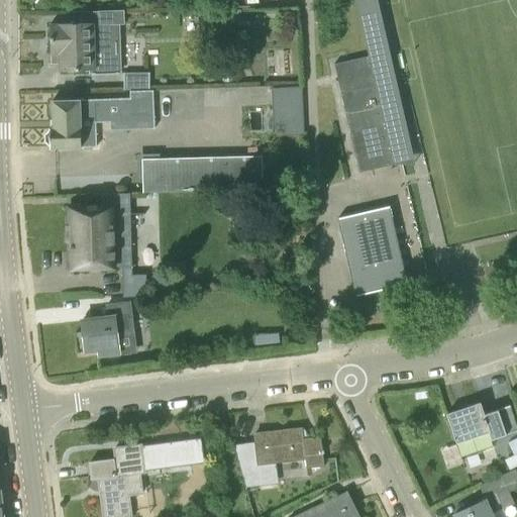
[(98,11),(99,23),(49,24),(50,55),(59,55),(60,71),(90,70),(90,73),(122,72),(121,24),(125,24),(124,10),(98,11)]
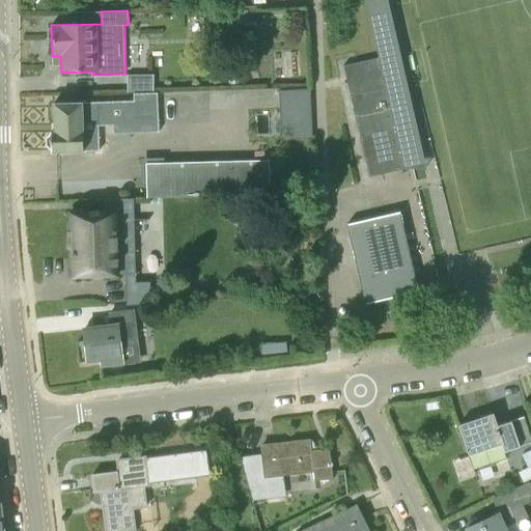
[(368,177),(406,169),(381,58),(343,66),(351,96),(356,122),(368,177)]
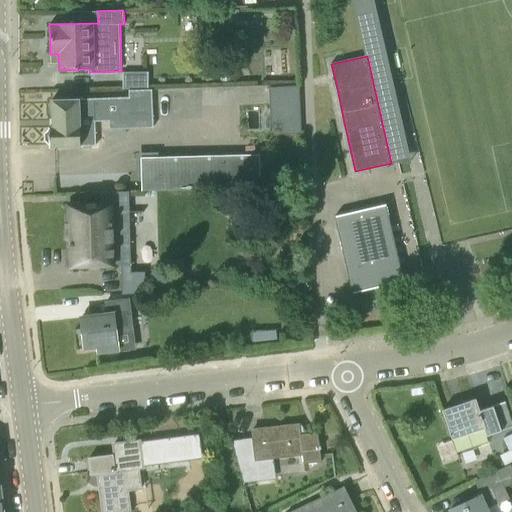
[(123,88),(148,87),(148,71),(123,72),(123,88)]
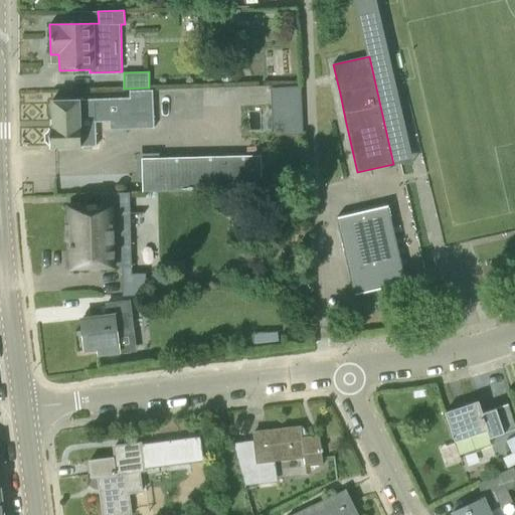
[(273,136),(303,134),(301,87),(270,88),(273,136)]
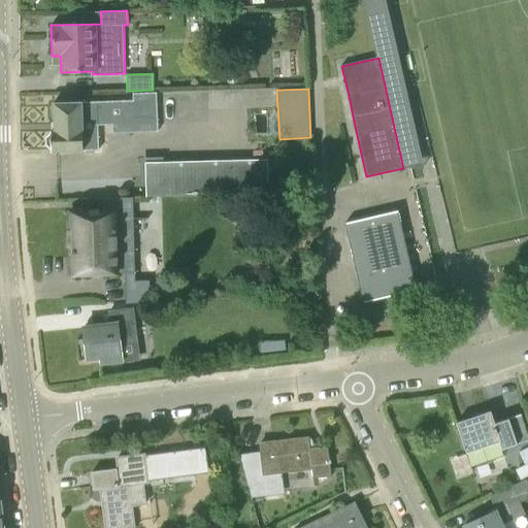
[(81,103),(81,102),(53,103),(54,131),(51,131),(51,133),(45,137),(45,144),(51,150),(51,152),(83,151),(83,150),(98,150),(97,125),(157,124),(156,93),(133,94),(133,101),(96,102),(81,103)]
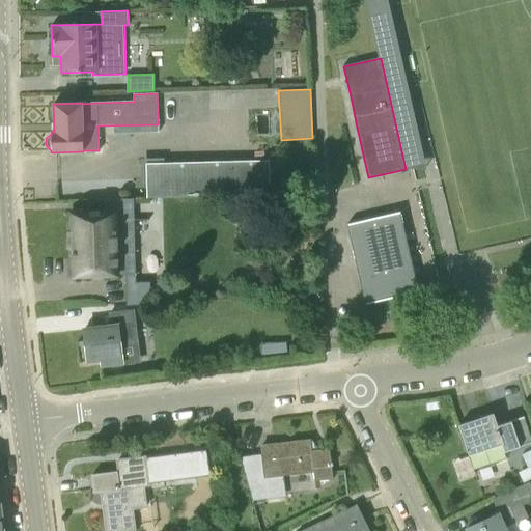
[(210,94),(162,94),(161,122),(210,123),(210,94)]
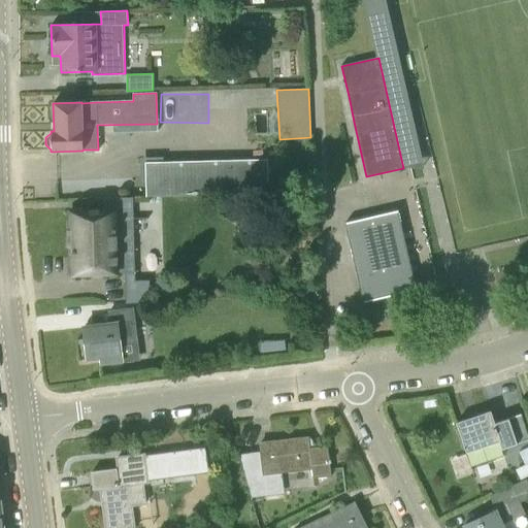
[(144,198),(268,194),(267,160),(144,163),(144,198)]
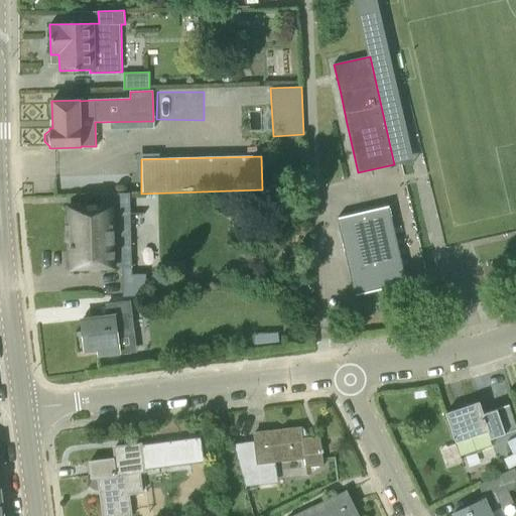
[(101,206),(69,207),(71,268),(74,274),(78,274),(81,268),(130,266),(129,194),(101,194),(101,206)]
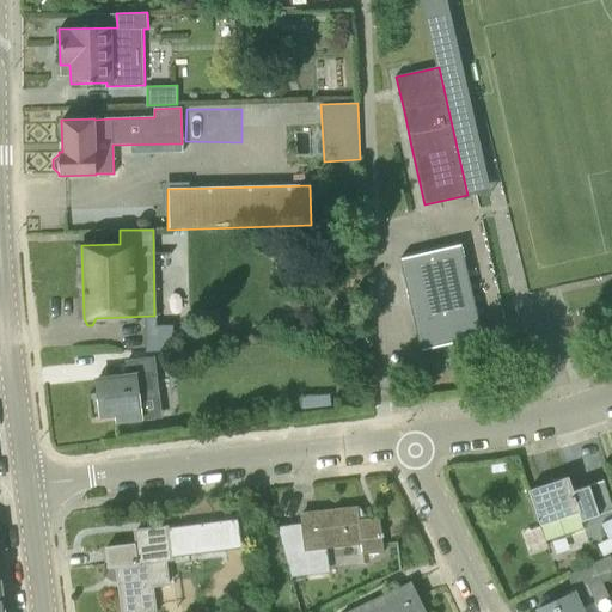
[(476,336),(456,246),(461,245),(460,244),(401,257),(422,349),(482,336),(482,335),(476,336)]
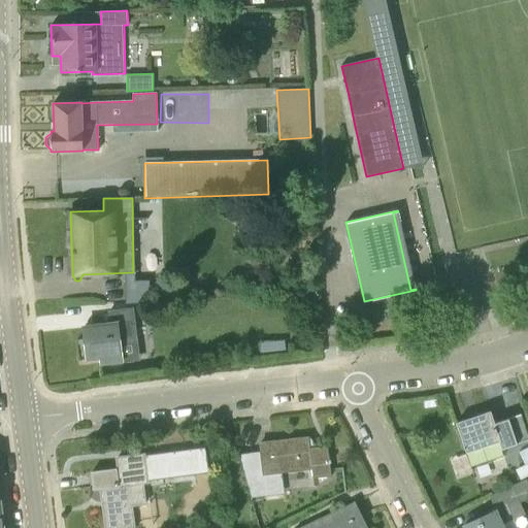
[(125,303),(150,302),(149,281),(125,281),(125,303)]
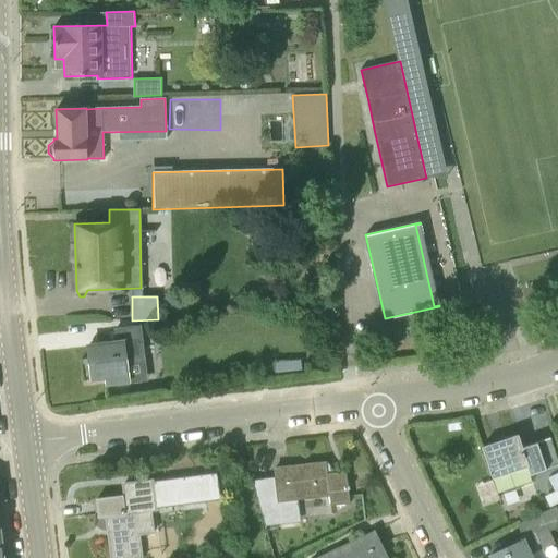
[(496,324),(499,334),(506,331),(505,331),(502,322),(496,324)]
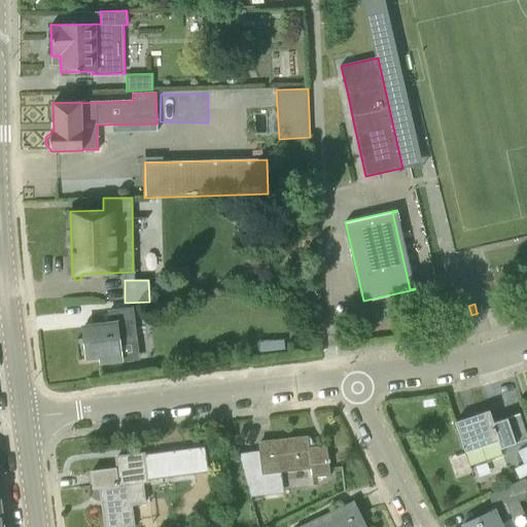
[(136,340),(133,322),(132,309),(109,312),(110,323),(82,326),(86,358),(101,356),(101,362),(121,359),(118,342),(136,340)]
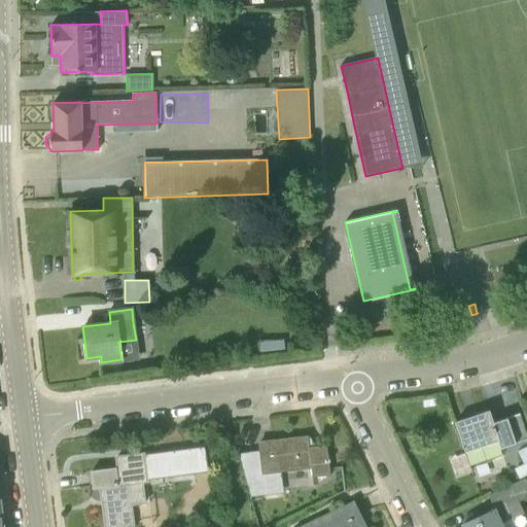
[(459,309),(453,311),(456,320),(462,318),(459,309)]
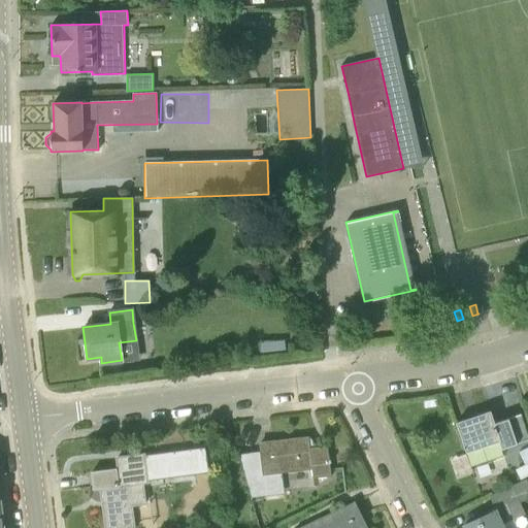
[(261,353),(286,350),(284,340),(260,342),(261,353)]
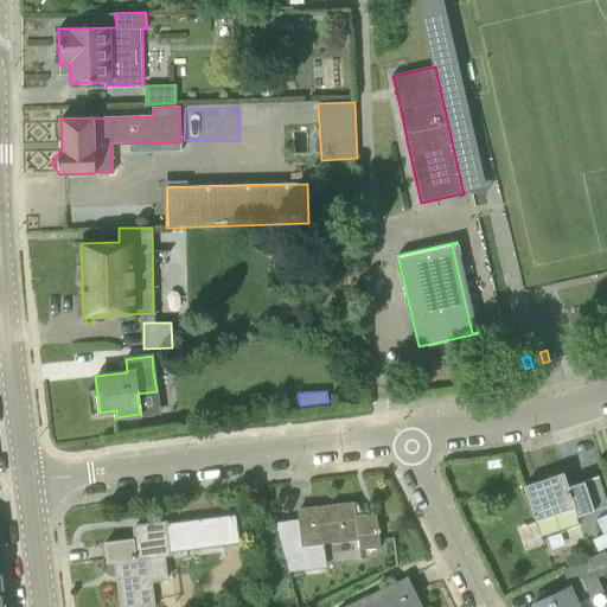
[(568,486),(563,473),(524,486),(542,537),(581,524),(579,516),(606,505),(606,503),(599,477),(568,486)]
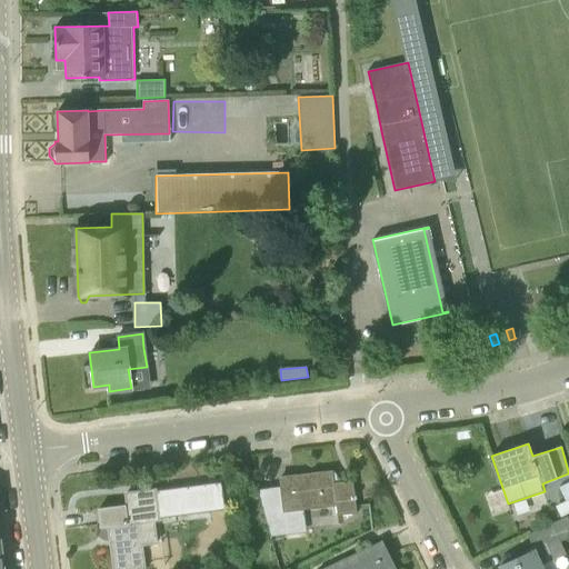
[(332,482),(331,471),(280,478),(281,488),(257,491),(270,538),(306,532),(302,509),(335,506),(336,516),(357,513),(353,480),(332,482)]
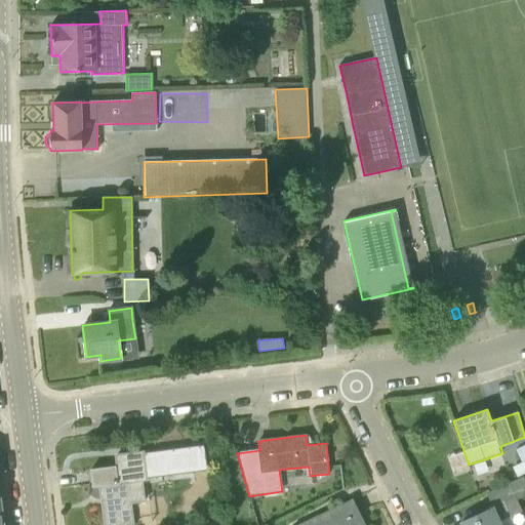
[(204,441),(143,450),(147,479),(208,470),(204,441)]
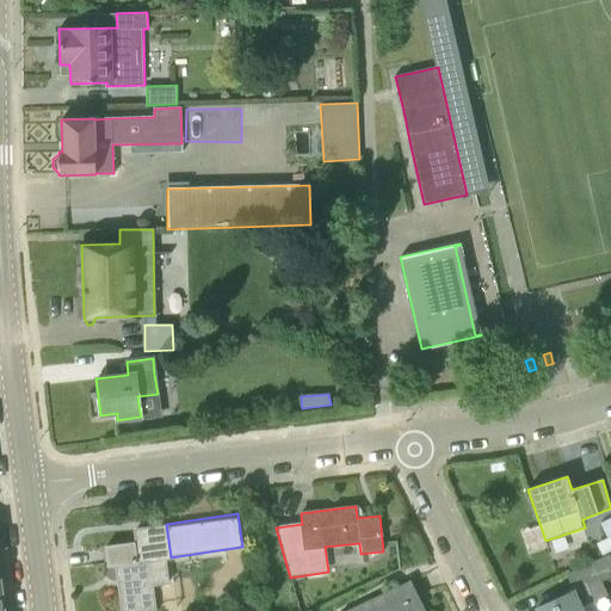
[(168,581),(165,557),(171,557),(166,524),(136,528),(137,542),(105,547),(109,566),(116,565),(122,610),(131,610),(156,608),(153,582),(168,581)]
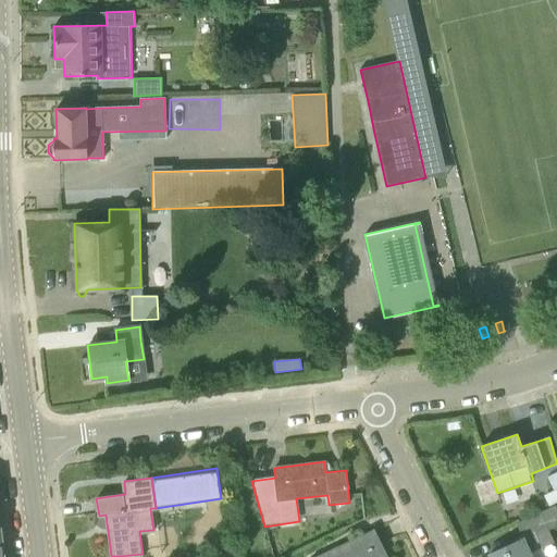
[(556,503),(556,490),(545,496),(549,507),(556,503)]
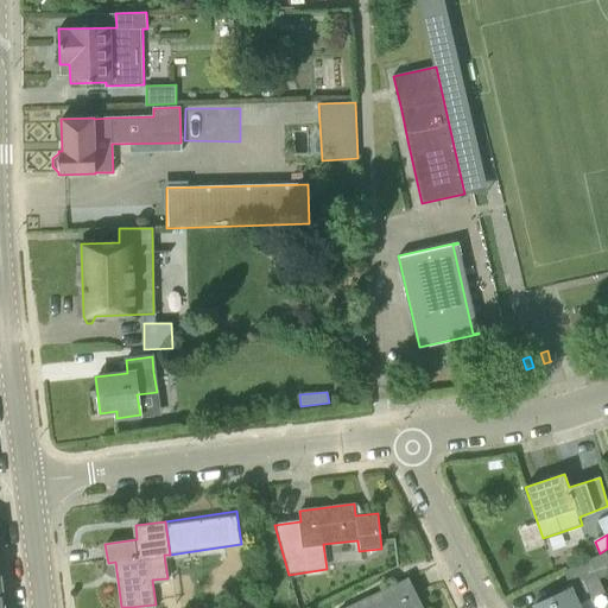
[(591,607),(589,600),(605,593),(599,580),(607,575),(607,552),(607,551),(565,571),(572,587),(536,605),(536,607),(591,607)]
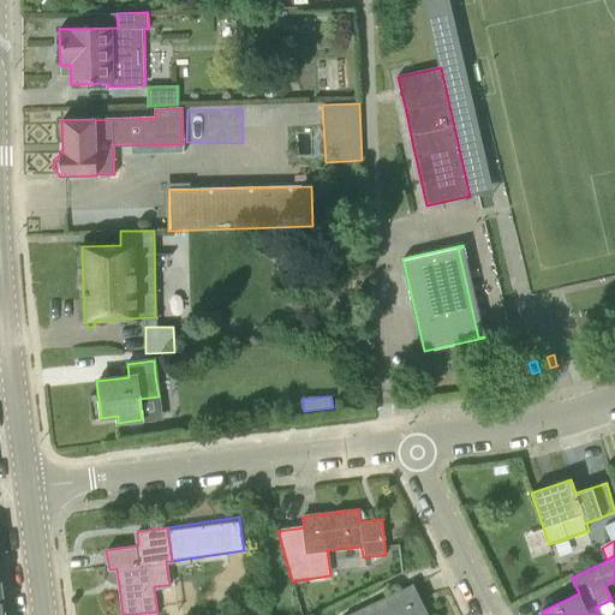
[(427,614),(413,584),(348,614),(427,614)]
